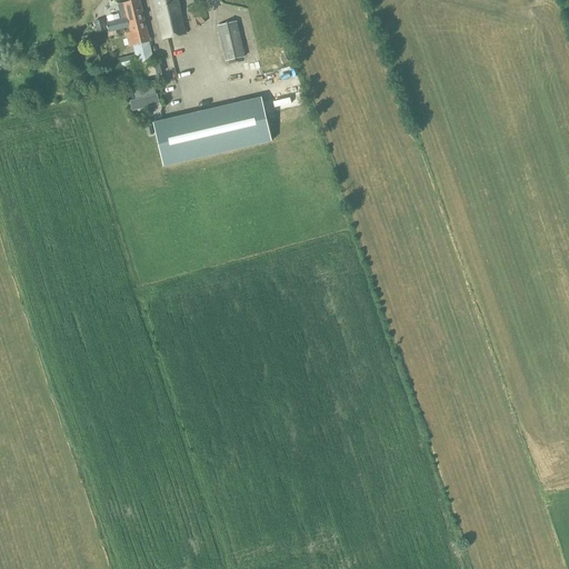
[(122,19),(107,23),(109,32),(129,27),(128,23),(137,21),(138,25),(145,23),(139,0),(131,0),(131,1),(118,5),(122,19)]
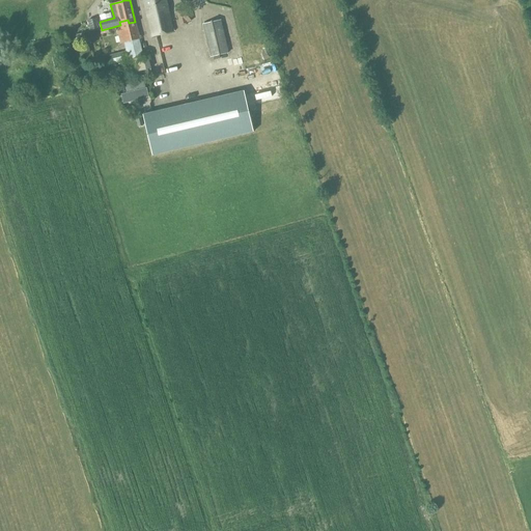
[(143,0),(152,35),(173,31),(165,0),(143,0)]
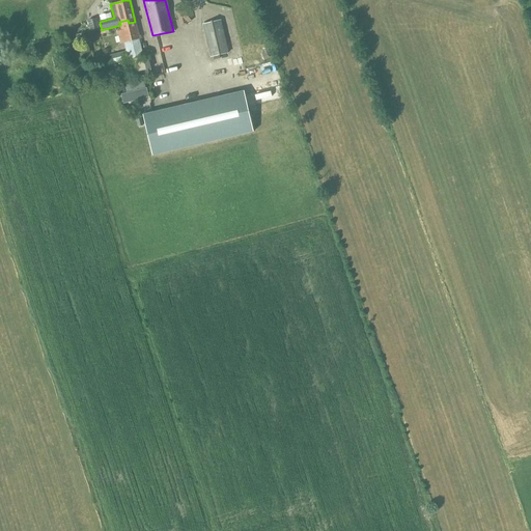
[(184,9),(177,10),(182,26),(187,24),(186,22),(191,21),(189,11),(184,12),(184,9)]
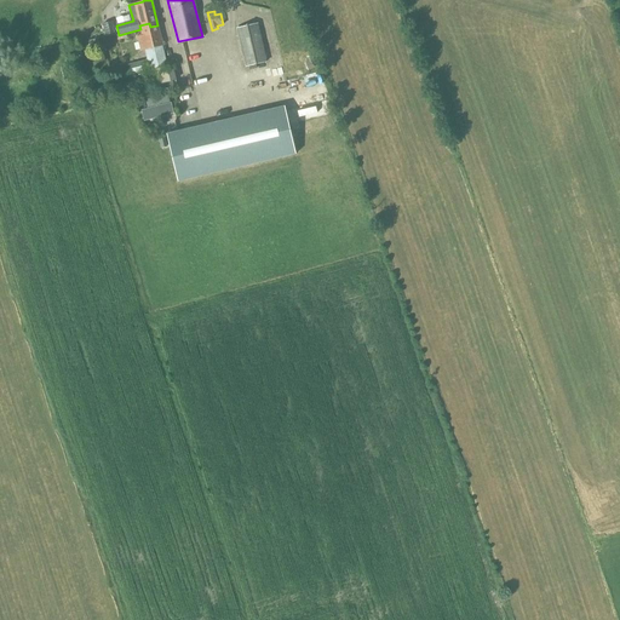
[(103,23),(105,36),(116,34),(113,21),(103,23)]
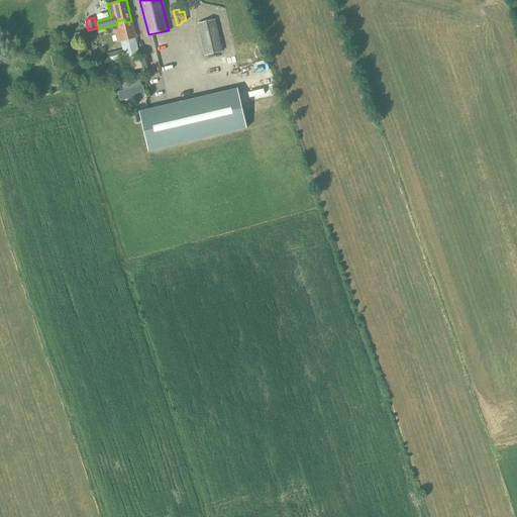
[(118,30),(115,31),(118,41),(121,40),(123,50),(135,47),(134,43),(135,43),(134,38),(135,37),(131,21),(125,22),(124,19),(116,21),(117,24),(118,30)]
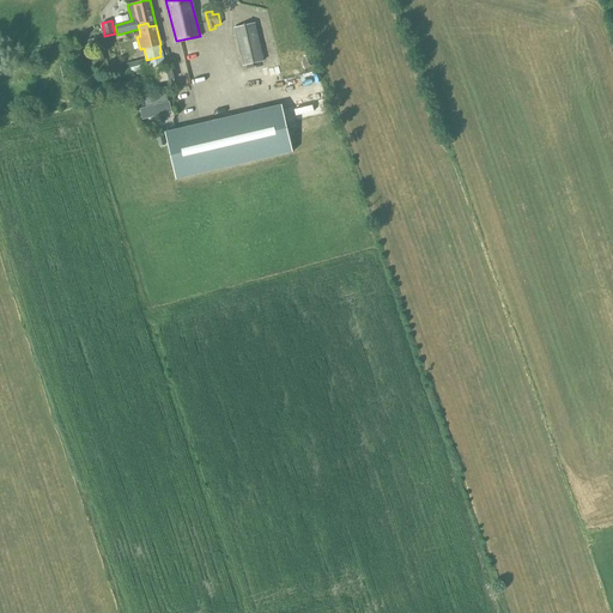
[(262,60),(254,24),(234,29),(243,65),(262,60)]
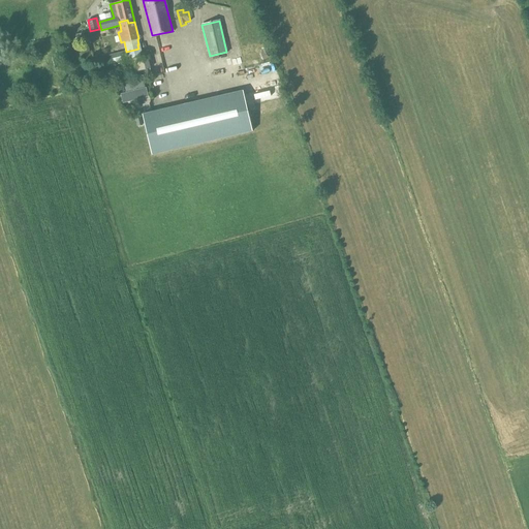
[(81,59),(89,57),(87,44),(79,45),(81,59)]
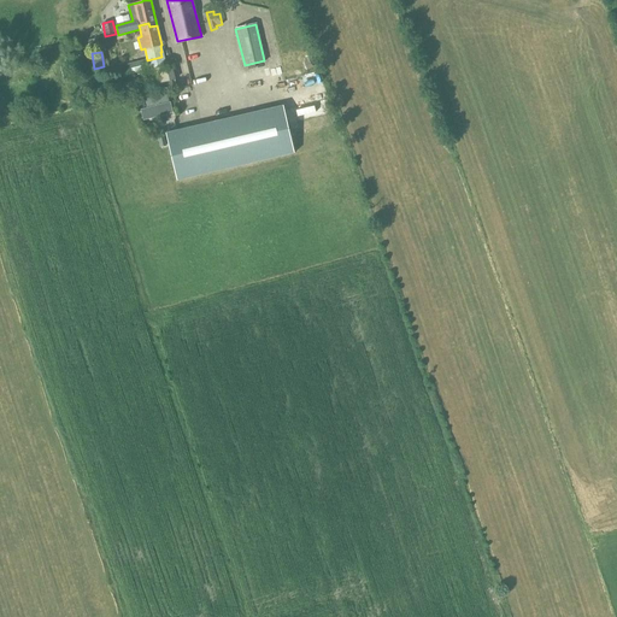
[(156,83),(175,78),(171,65),(152,69),(156,83)]
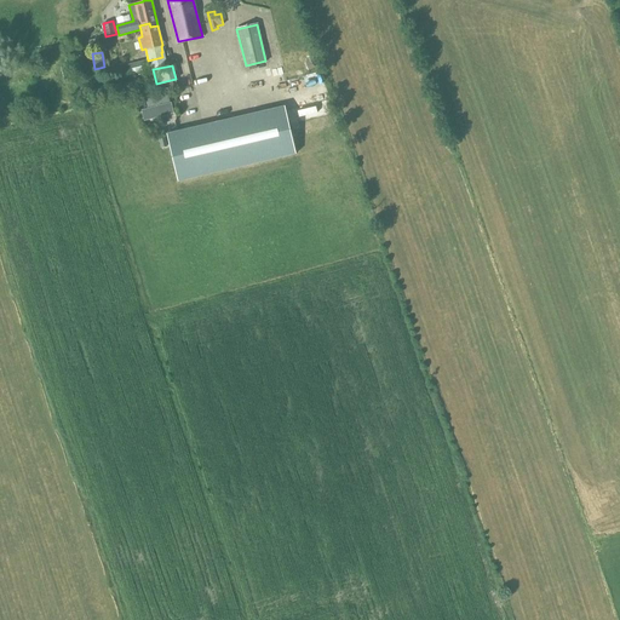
[(149,108),(142,109),(145,120),(174,113),(172,102),(170,95),(148,99),(149,108)]
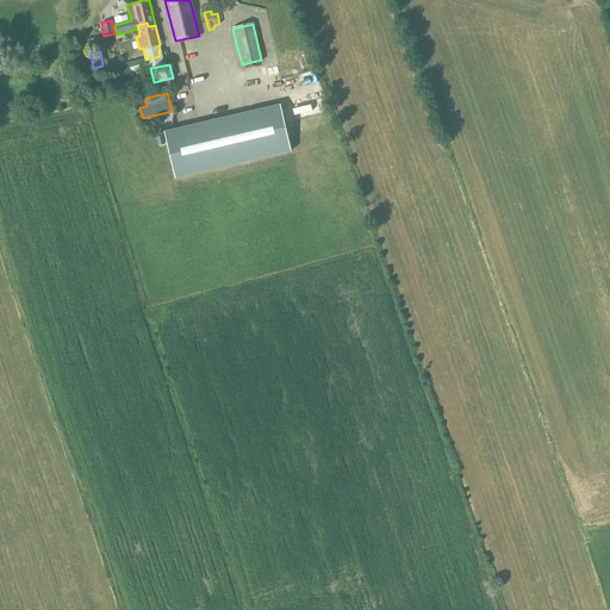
[(280,105),(165,132),(175,179),(291,151),(280,105)]
